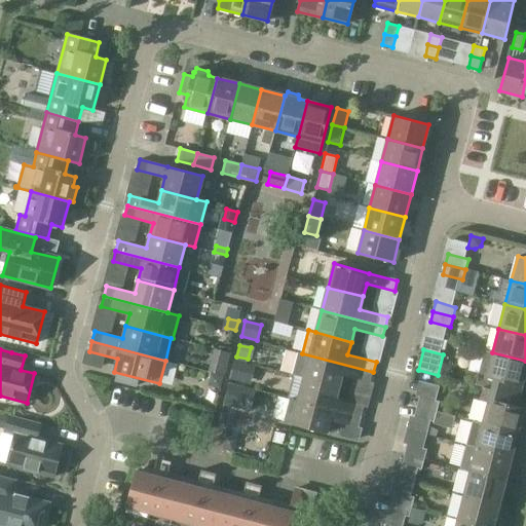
[(522,386),(525,369),(525,361),(492,352),(485,350),(478,375),(481,376),(479,384),(475,383),(475,384),(483,387),(519,397),(522,386)]
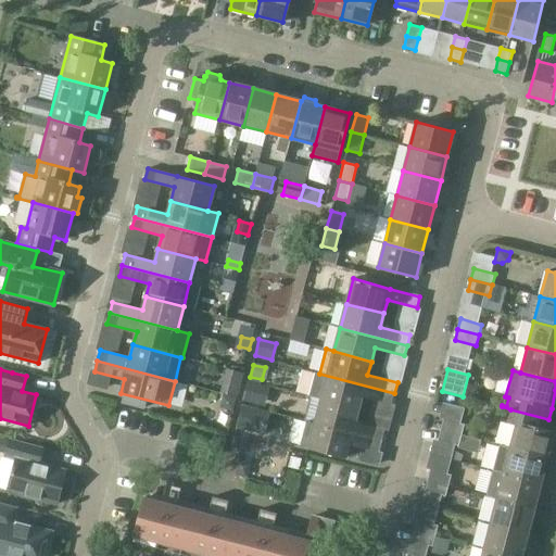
[(312,397),(320,400),(358,409),(362,395),(391,404),(394,393),(319,374),(317,374),(312,397)]
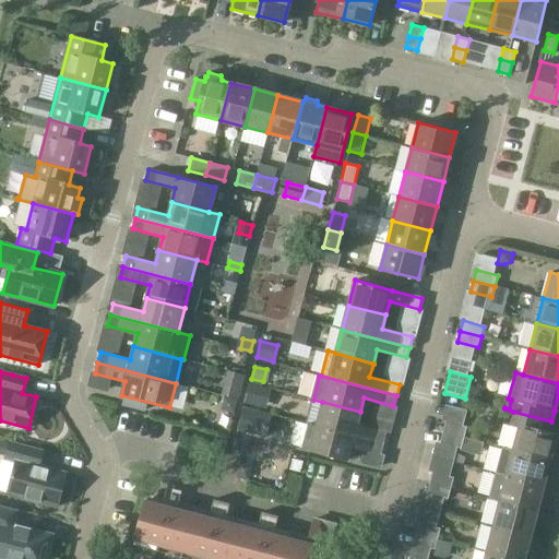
[(249,384),(245,403),(259,407),(264,388),(249,384)]
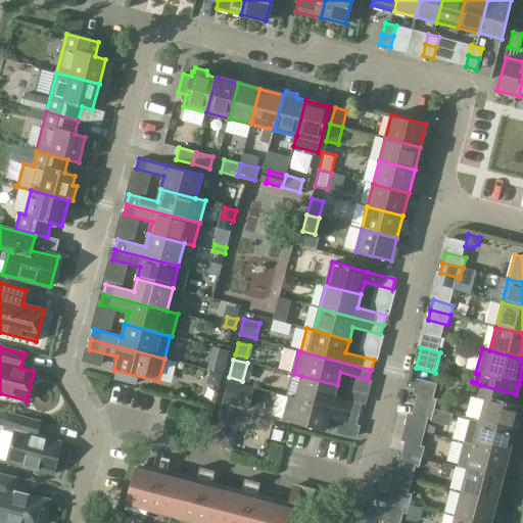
[(212,385),(220,387),(222,375),(210,372),(208,379),(212,385)]
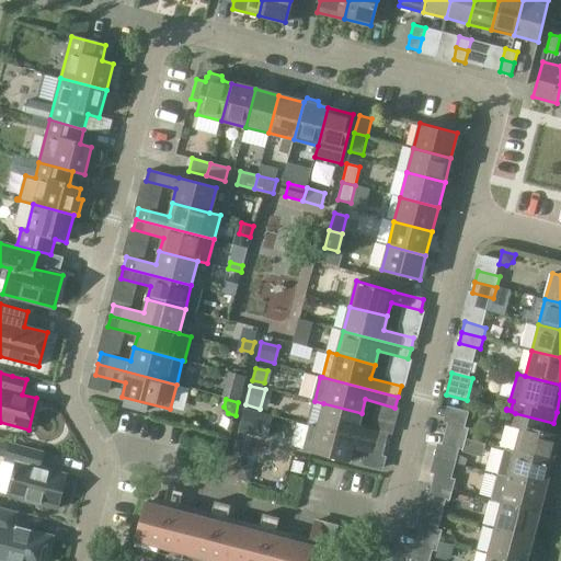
[(309,425),(385,445),(388,434),(358,426),(362,413),(323,403),(318,427),(309,425)]
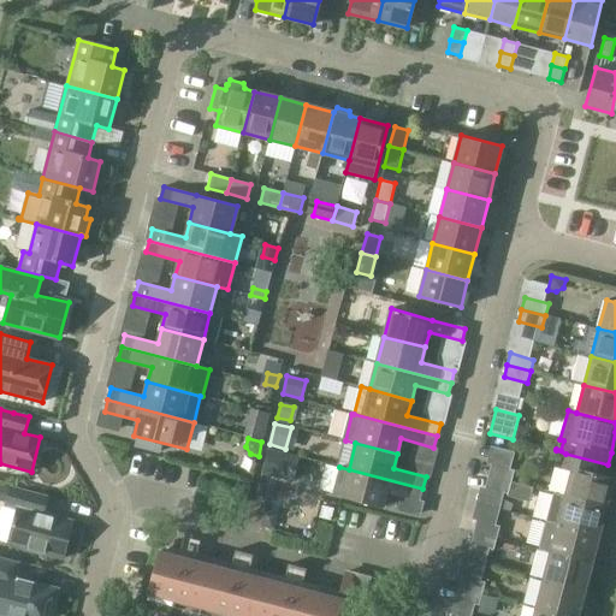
[(283,454),(267,450),(261,474),(277,478),(283,454)]
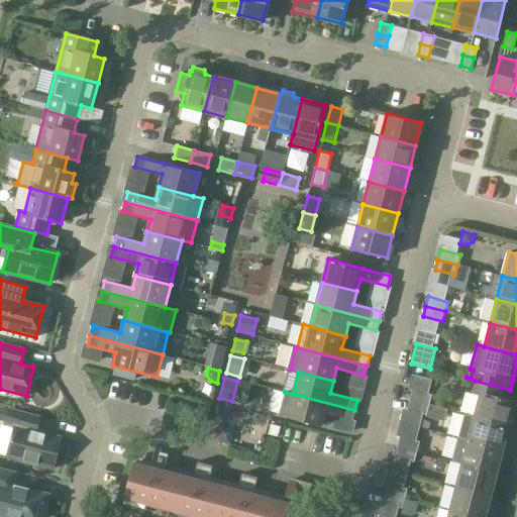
[(480,395),(475,416),(509,425),(515,401),(508,399),(510,390),(475,381),(472,393),(480,395)]
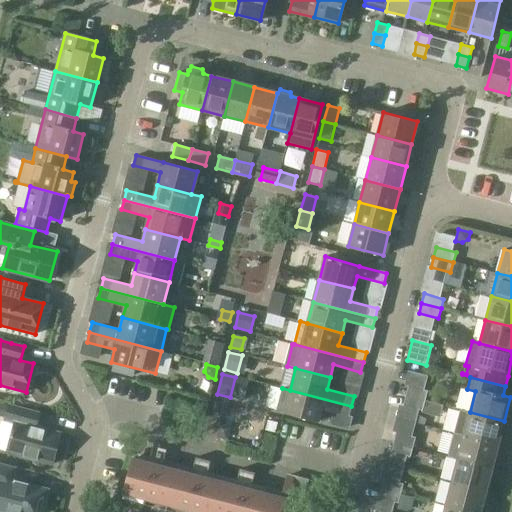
[(408,385),(406,395),(425,400),(428,391),(408,385)]
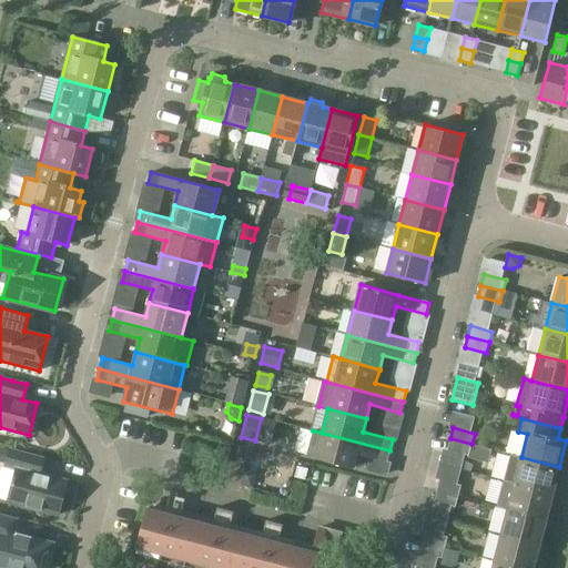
[(389,450),(313,430),(306,455),(353,467),(357,453),(387,462),(389,450)]
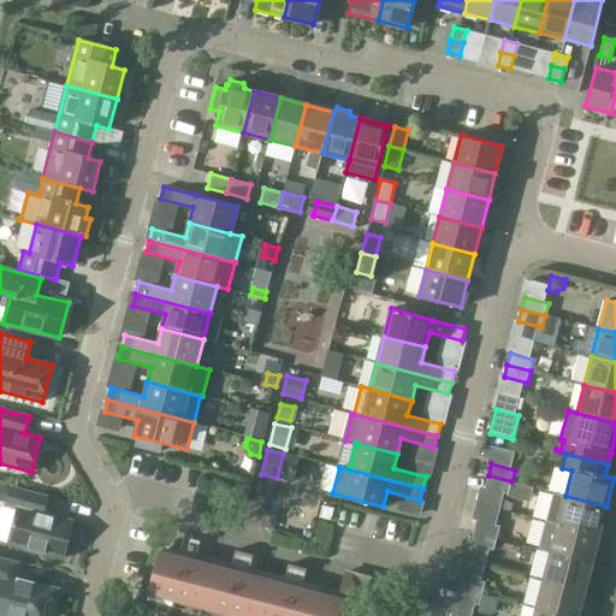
[(511,481),(489,475),(485,487),(509,493),(511,481)]
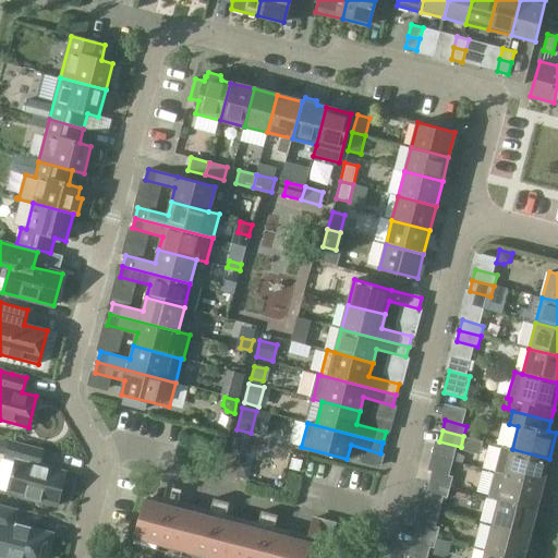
[(15,460),(7,493),(58,506),(67,472),(38,465),(43,450),(9,441),(4,458),(15,460)]
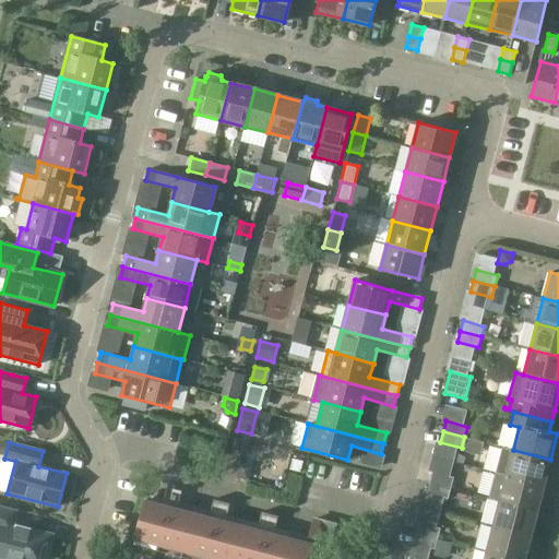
[(496,473),(506,476),(544,486),(545,483),(549,485),(552,473),(547,472),(550,460),(513,450),(502,448),(496,473)]
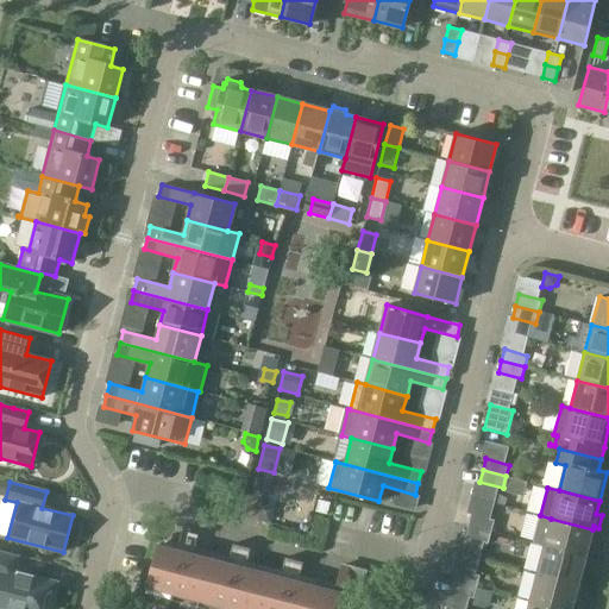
[(258,520),(269,523),(270,523),(272,516),(268,508),(262,506),(258,520)]
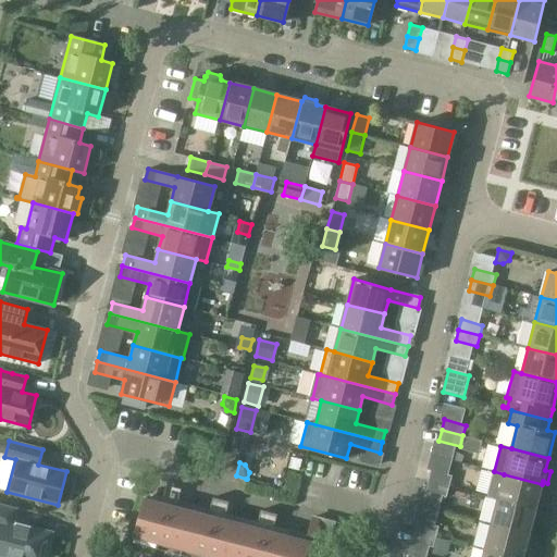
[(431,470),(429,481),(449,486),(453,475),(431,470)]
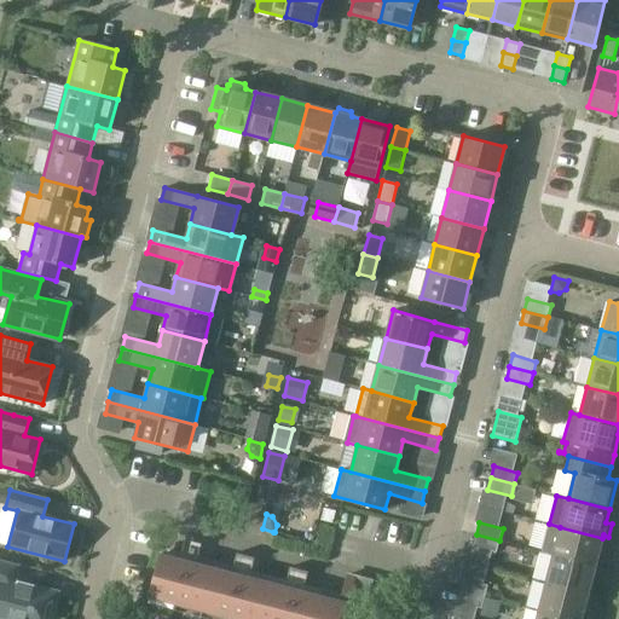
[(560,527),(553,554),(595,565),(602,538),(560,527)]
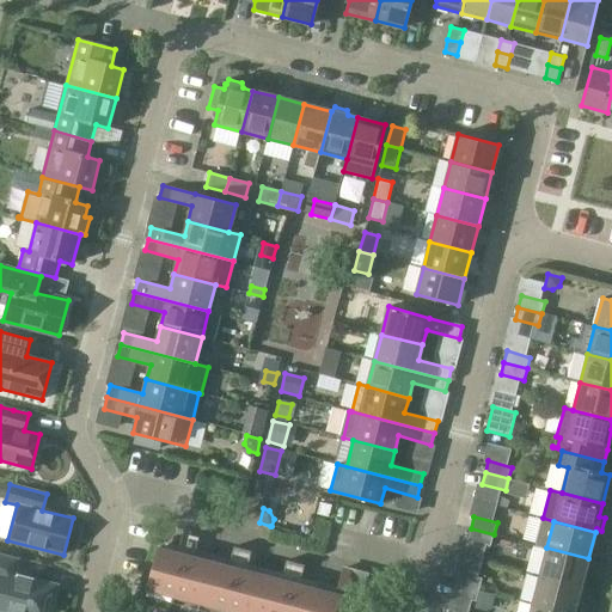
[(147,589),(173,597),(191,530),(184,527),(177,554),(158,548),(147,589)]
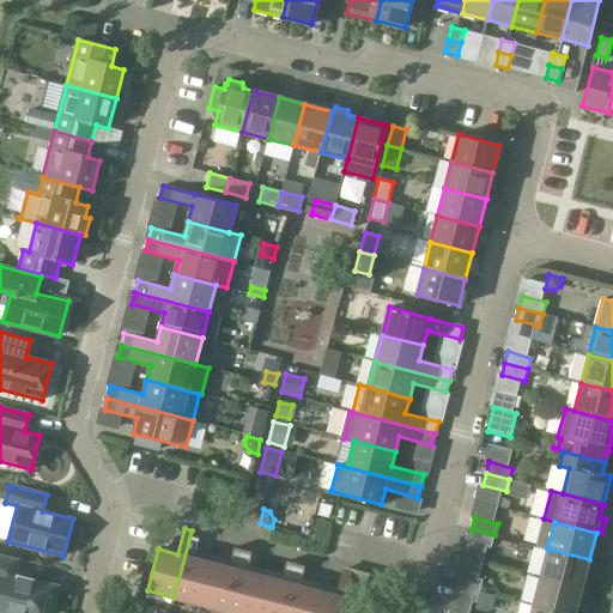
[(495,535),(472,529),(468,541),(491,547),(495,535)]
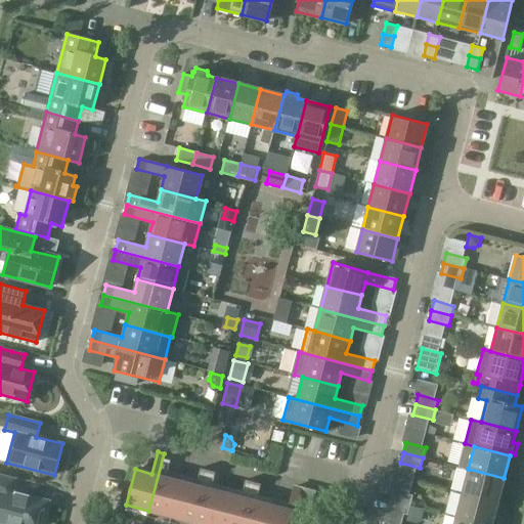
[(148,511),(171,517),(181,481),(159,475),(160,469),(167,471),(170,461),(163,459),(164,453),(148,511)]
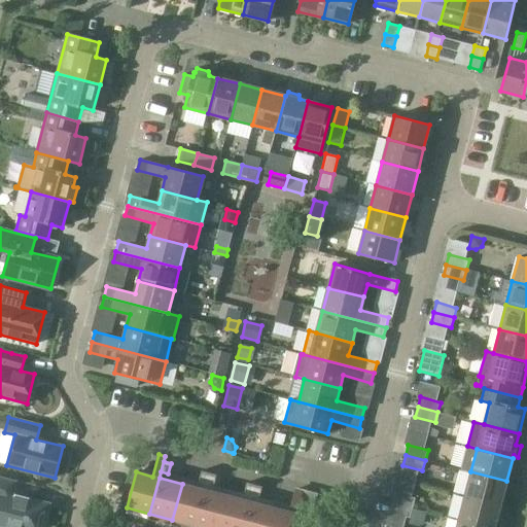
[(209,472),(202,470),(199,482),(206,484),(209,472)]
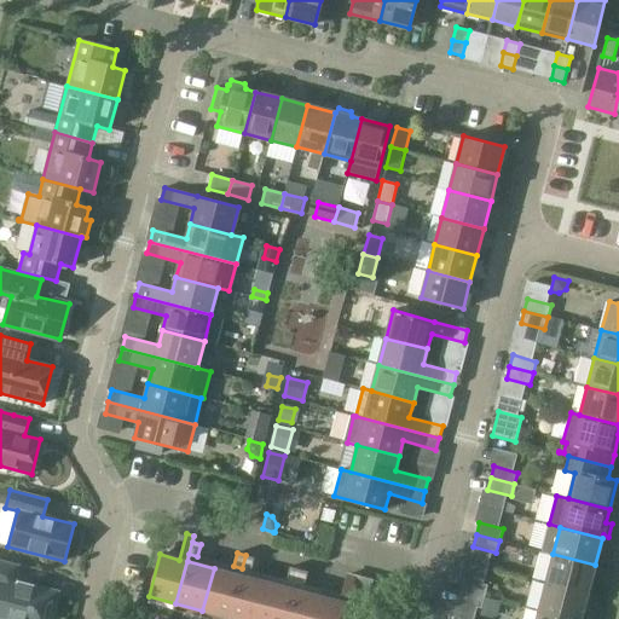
[(553,554),(545,583),(588,594),(595,565),(553,554)]
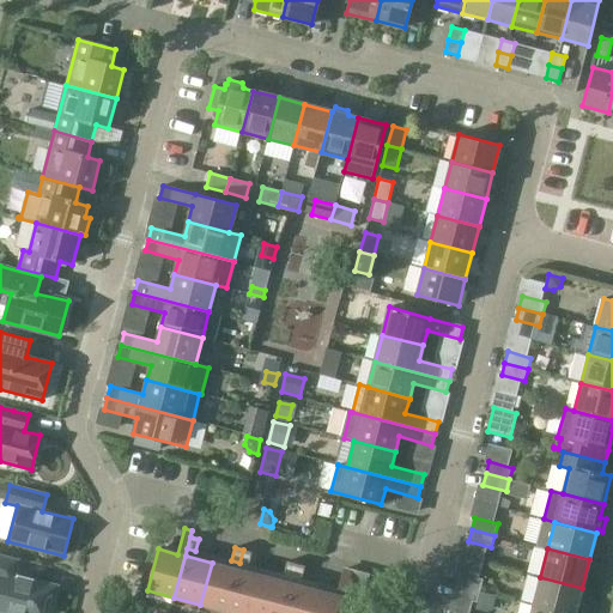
[(249,565),(252,552),(243,550),(240,563),(249,565)]
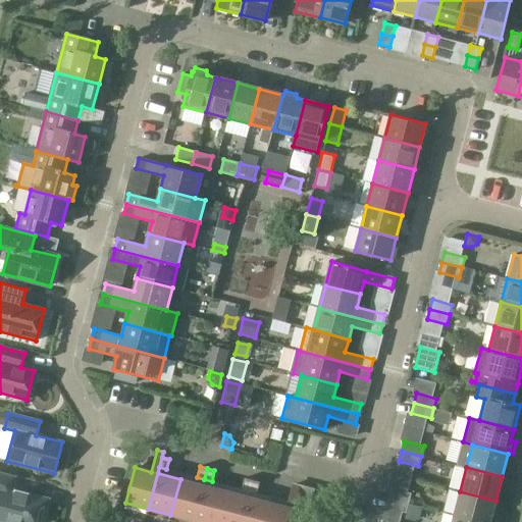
[(43,521),(44,521),(42,518),(47,501),(11,491),(14,478),(0,474),(0,521),(43,521)]
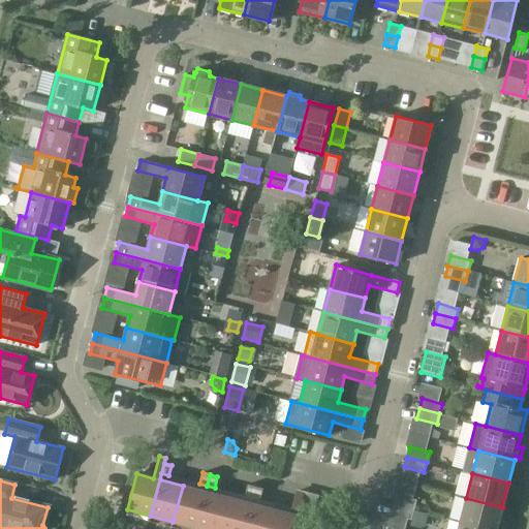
[(255,487),(248,485),(245,496),(253,497),(255,487)]
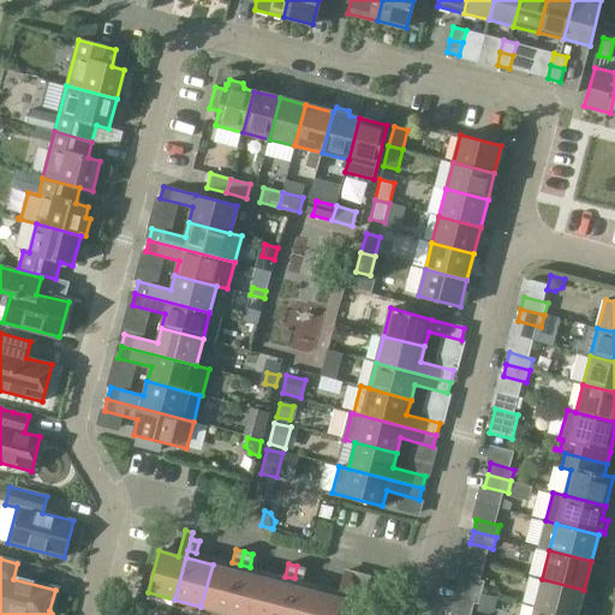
[(201,607),(228,613),(239,572),(213,565),(201,607)]
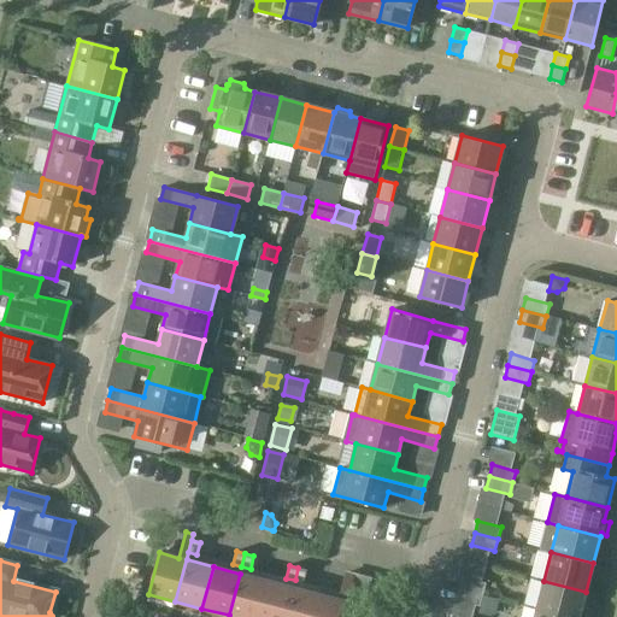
[(298,568),(295,580),(304,582),(307,570),(298,568)]
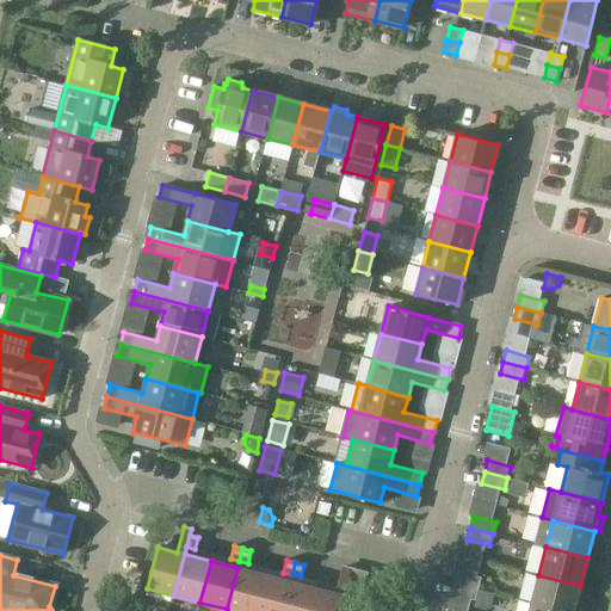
[(227,609),(233,610),(253,610),(264,575),(238,568),(227,609)]
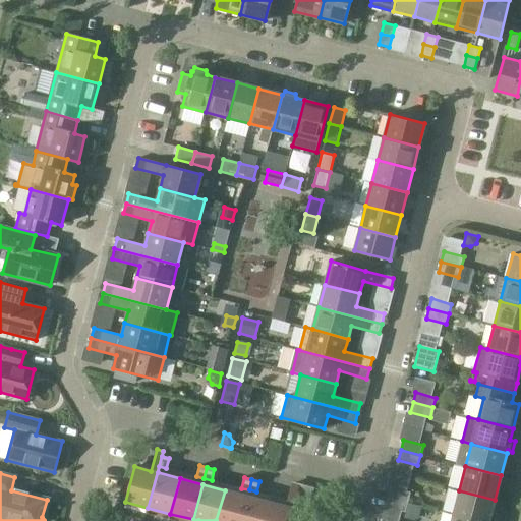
[(270,502),(265,520),(289,520),(293,508),(308,512),(313,489),(292,484),(286,506),(270,502)]
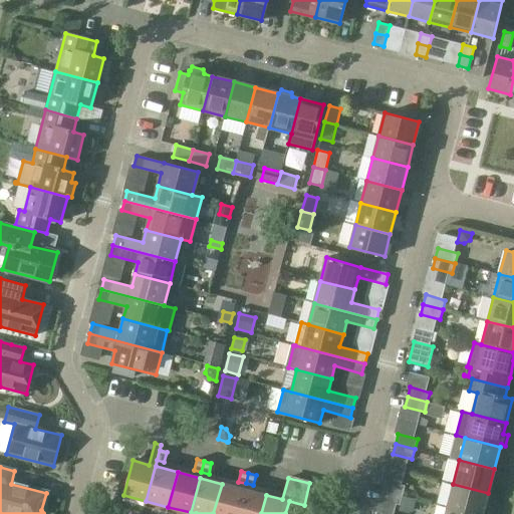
[(386,481),(382,490),(403,495),(405,486),(386,481)]
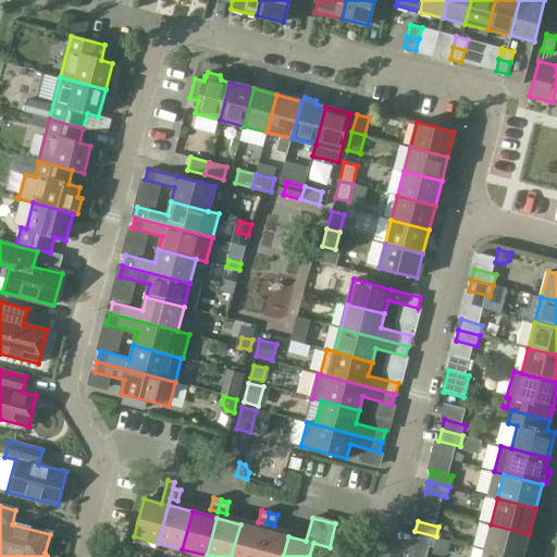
[(231,556),(257,556),(264,530),(240,524),(231,556)]
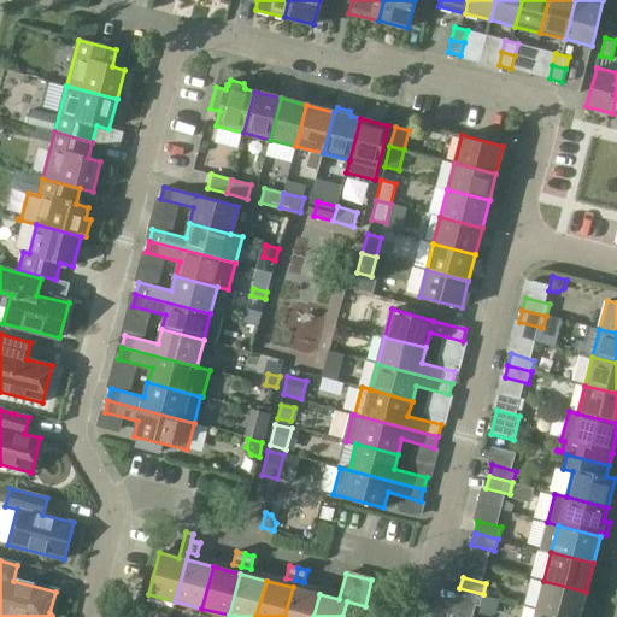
[(544,581),(536,609),(568,616),(579,616),(586,592),(544,581)]
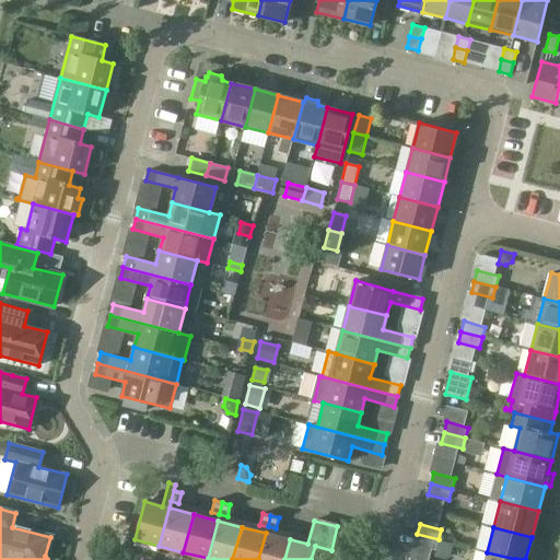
[(258,559),(284,559),(290,539),(266,533),(258,559)]
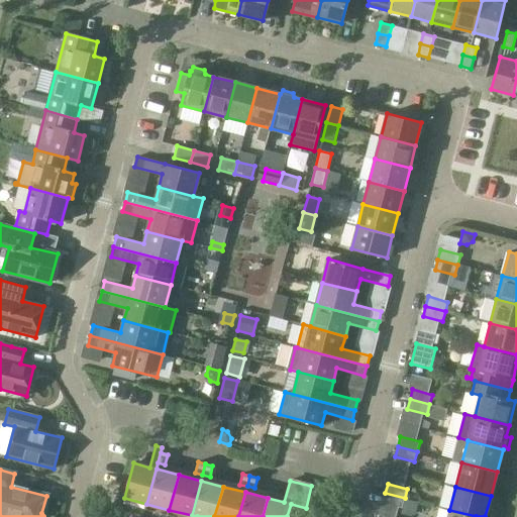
[(405,498),(385,493),(383,503),(402,508),(405,498)]
